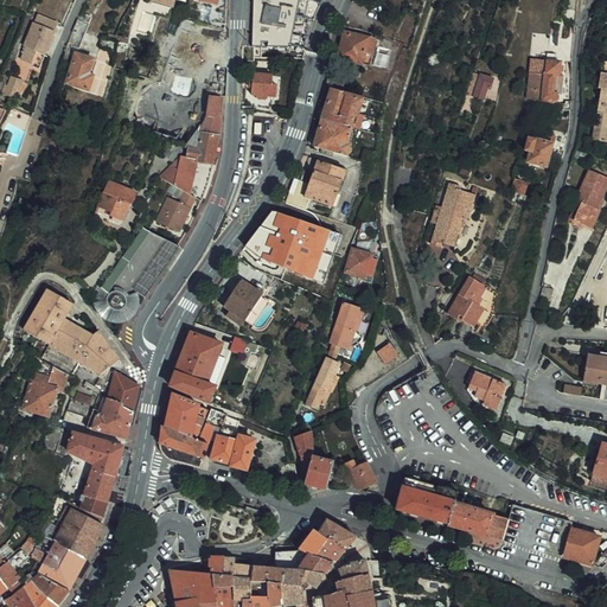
[(247,0),(247,42),(285,43),(286,40),(302,44),(313,11),(318,0),(247,0)]
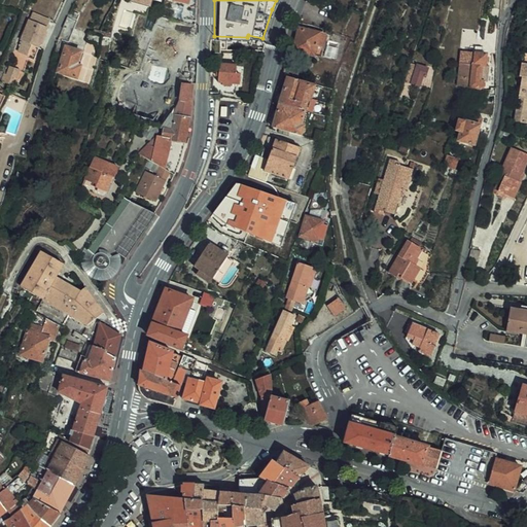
[(484,12),(492,13),(493,4),(485,4),(484,12)]
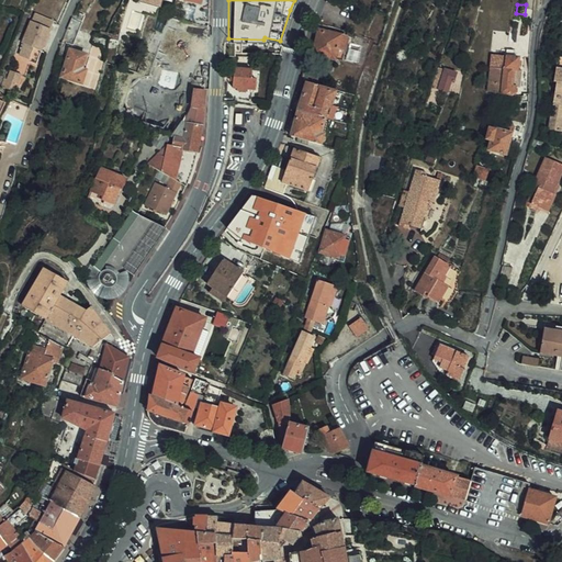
[(43,45),(54,17),(35,10),(24,37),(25,38),(21,48),(32,53),(36,43),(43,45)]
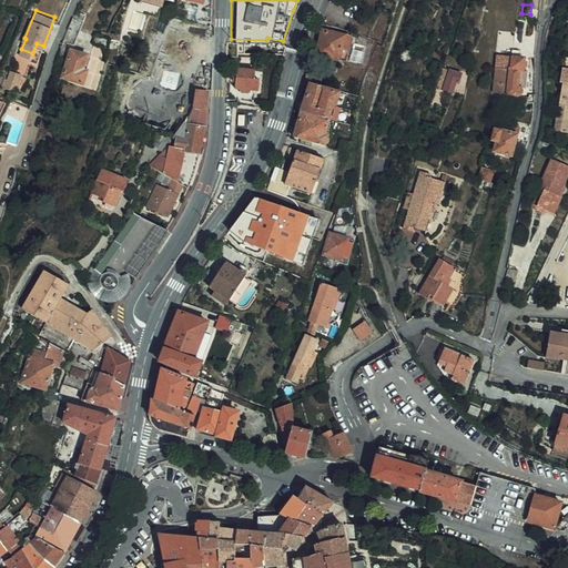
[(84,22),(73,18),(63,40),(74,46),(84,22)]
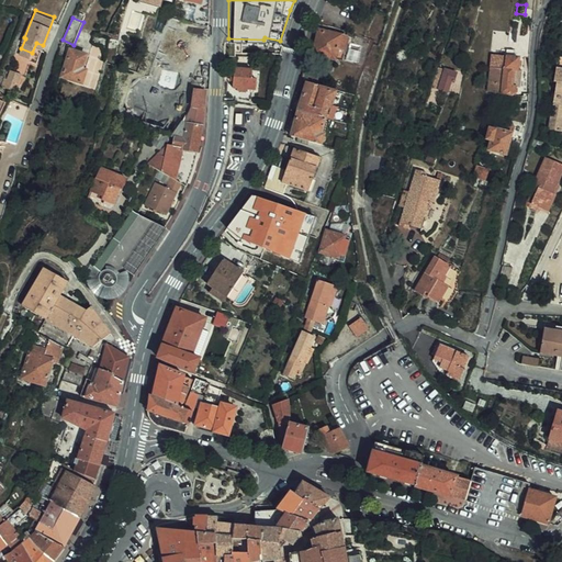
[(330,31),(311,25),(305,48),(325,54),(330,31)]
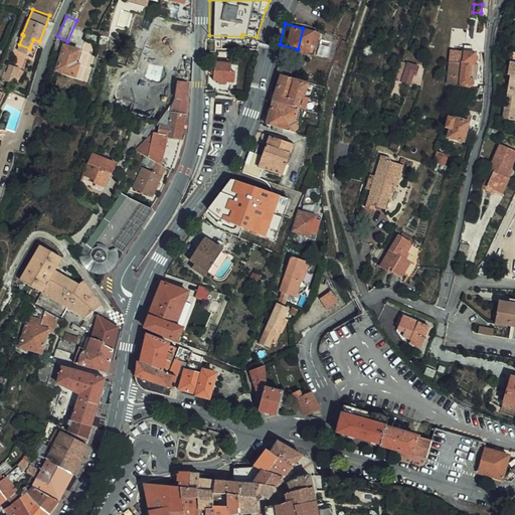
[(90,41),(100,42),(100,33),(92,31),(90,41)]
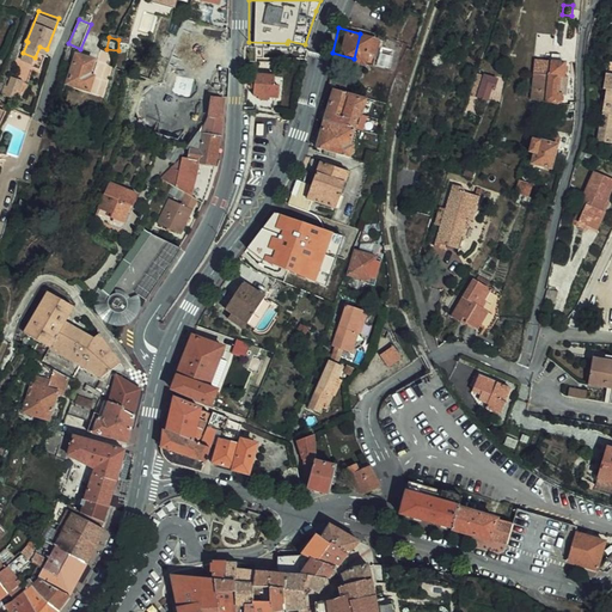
[(79,50),(74,49),(61,85),(69,87),(71,83),(91,89),(101,60),(79,53),(79,50)]
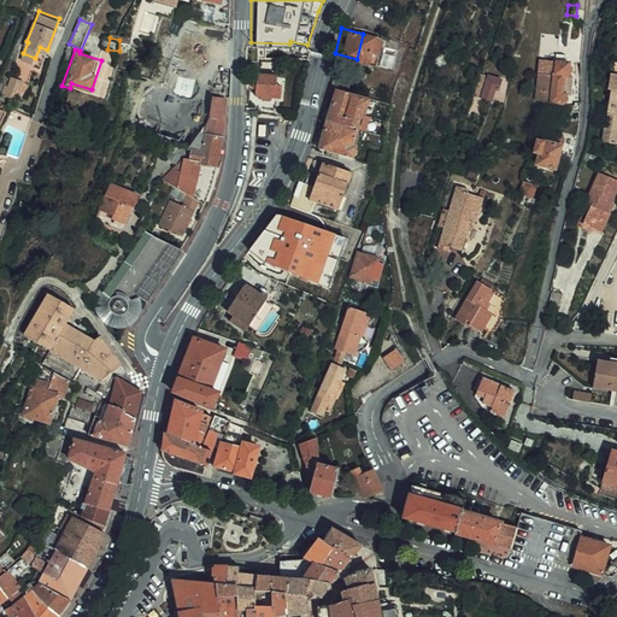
[(560,53),(558,72),(557,87),(552,86),(551,99),(570,101),(571,89),(574,89),(575,71),(573,71),(574,58),(568,57),(568,54),(560,53)]
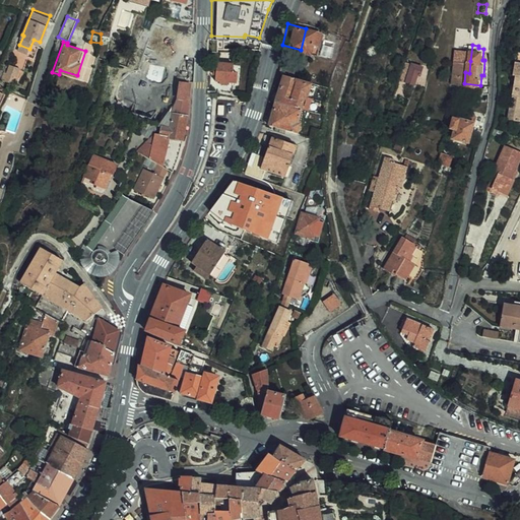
[(519,47),(517,47),(514,73),(516,73),(511,119),(519,119),(519,47)]
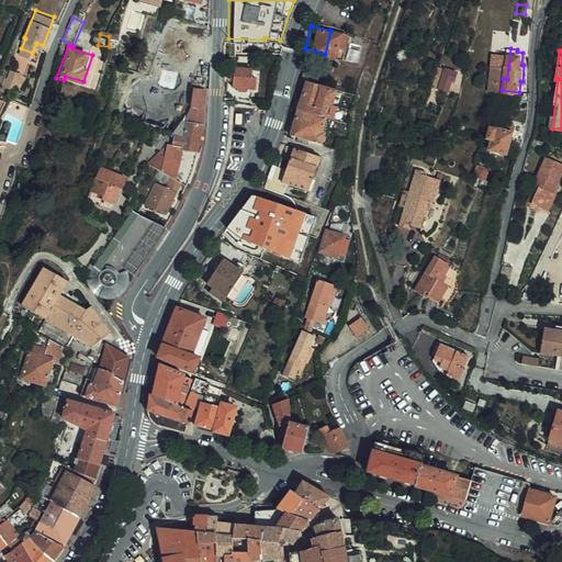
[(311,68),(295,64),(294,71),(308,76),(311,68)]
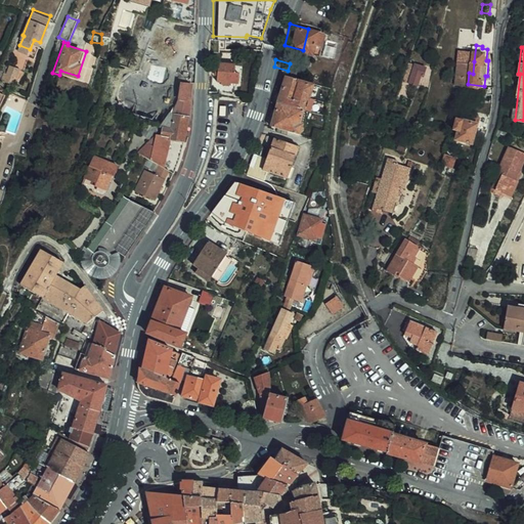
[(455,82),(468,84),(469,73),(473,74),(474,61),(457,59),(455,82)]
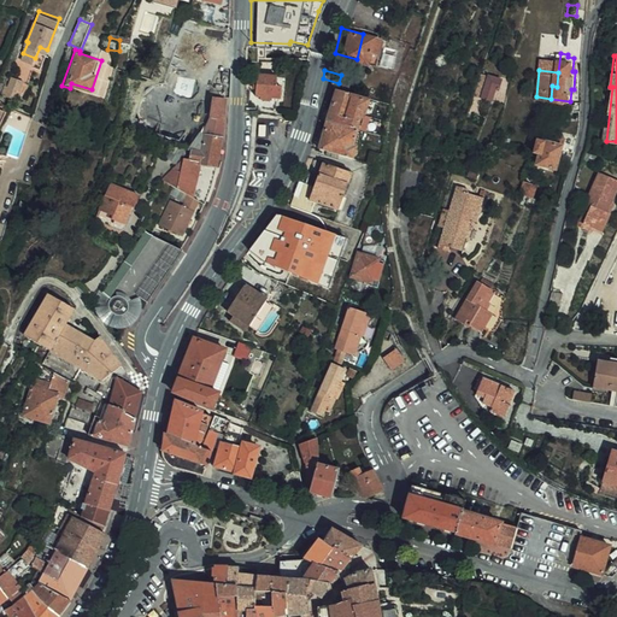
[(503,78),(489,74),(482,97),(493,99),(497,87),(499,88),(503,78)]
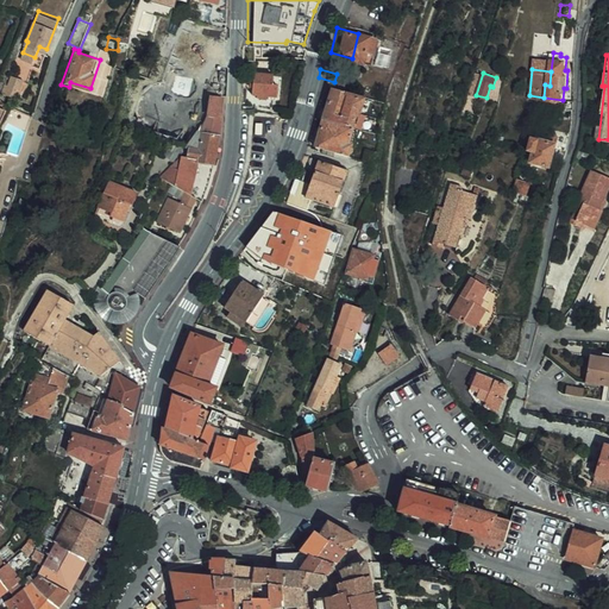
[(275,75),(257,74),(256,83),(256,88),(256,94),(261,95),(261,98),(270,99),(270,95),(278,96),(280,85),(275,83),(275,75)]
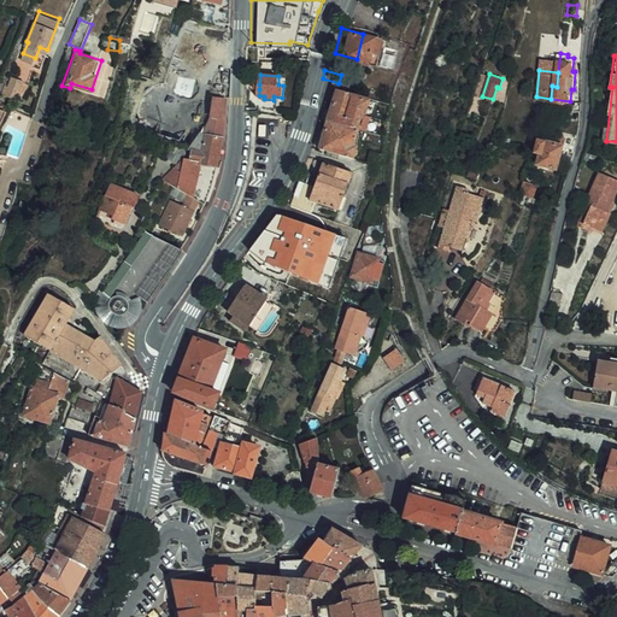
[(18,83),(9,80),(5,88),(16,92),(18,83)]
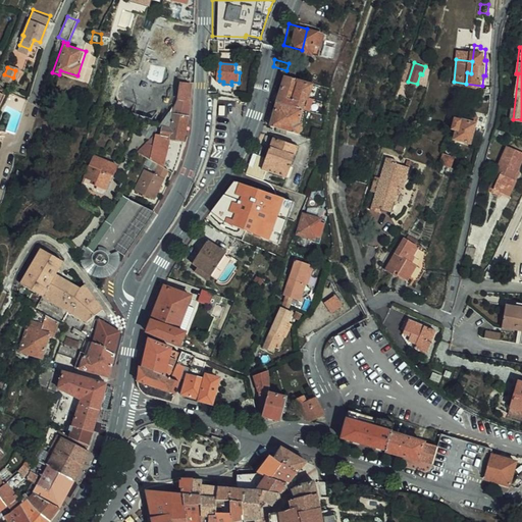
[(277,71),(270,98),(295,105),(298,94),(300,95),(304,80),(292,76),(292,74),(277,71)]
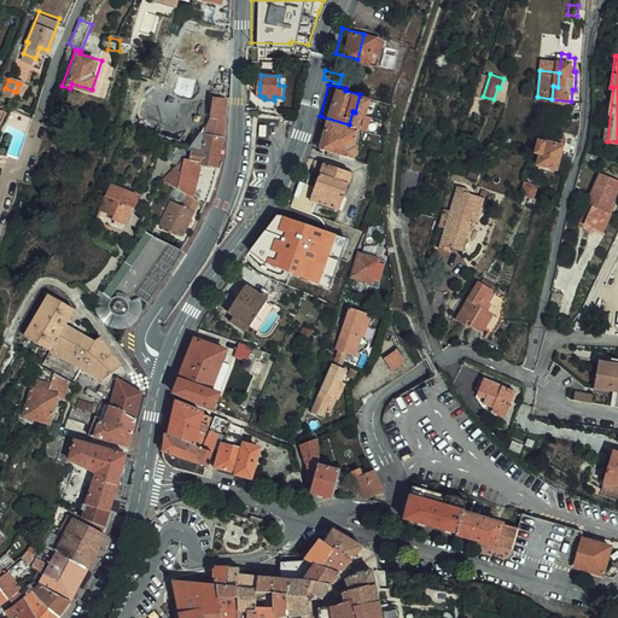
[(11,100),(0,89),(0,111),(5,114),(11,100)]
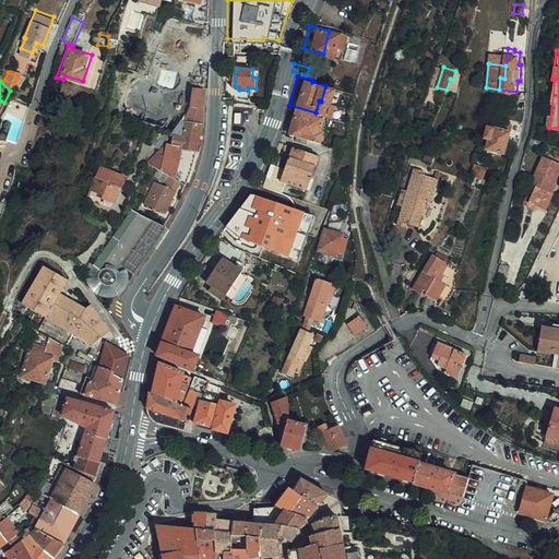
[(142,96),(146,88),(134,83),(123,106),(139,114),(146,98),(142,96)]
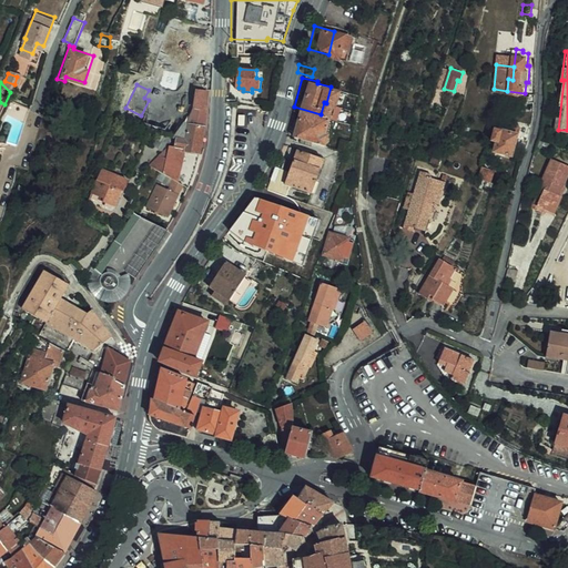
[(191,121),(178,130),(180,132),(179,135),(155,161),(178,174),(186,181),(192,184),(196,173),(204,135),(208,117),(210,88),(200,87),(198,105),(193,104),(191,121)]
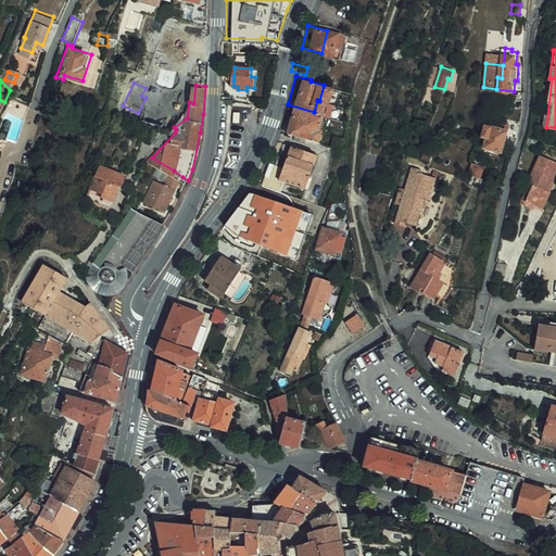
[(288,104),(280,129),(311,139),(313,128),(310,127),(314,112),(288,104)]
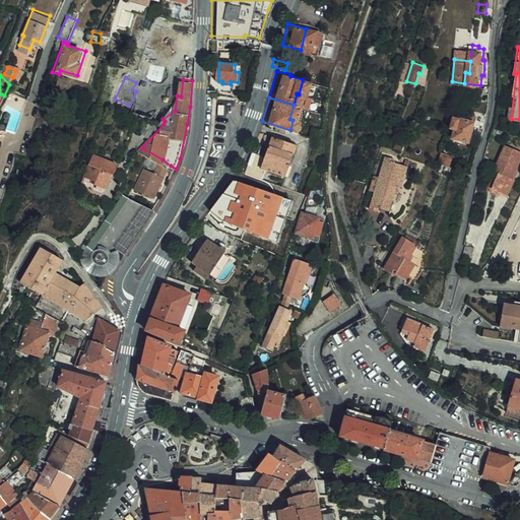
[(473,107),(470,122),(469,125),(480,128),(481,124),(484,109),(473,107)]
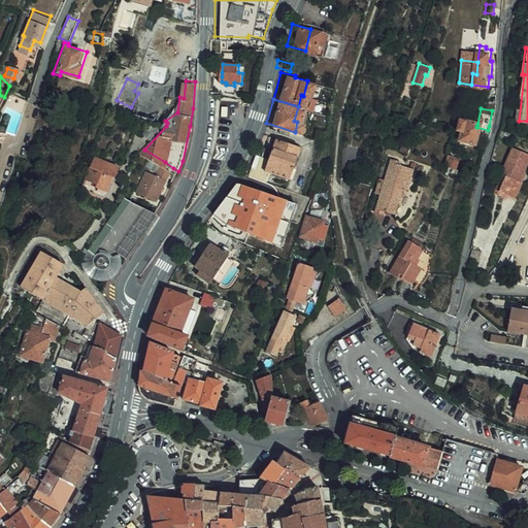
[(473,141),(476,127),(477,124),(457,119),(455,129),(457,130),(456,134),(459,134),(458,139),(473,141)]
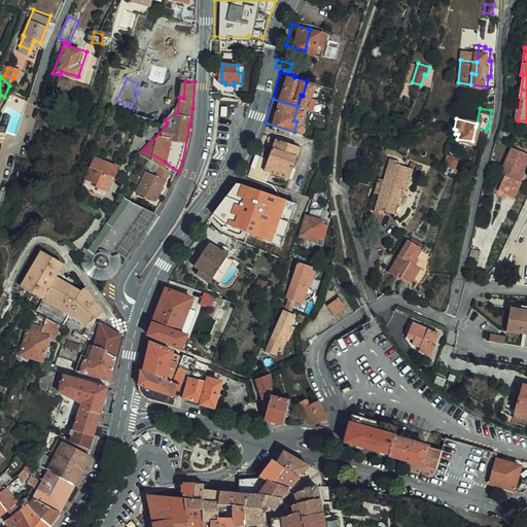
[(256,166),(253,176),(264,179),(267,169),(289,177),(301,146),(275,137),(264,168),(256,166)]
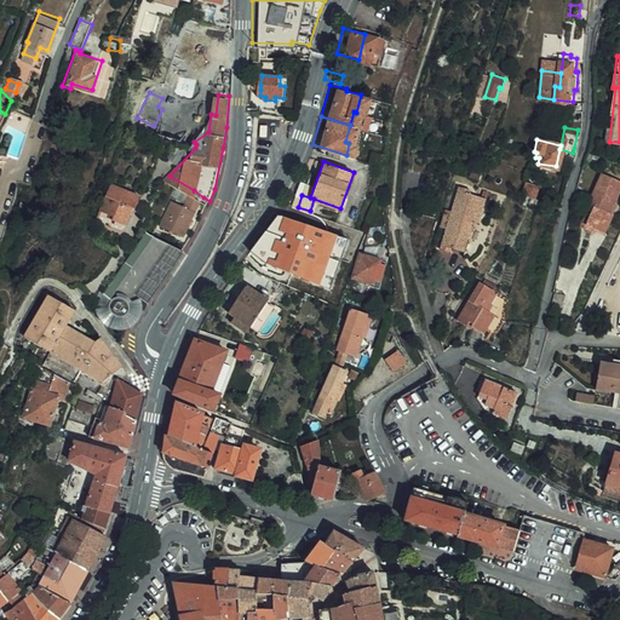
[(584,223),(604,231),(612,213),(609,212),(614,202),(619,188),(619,179),(601,171),(591,194),(592,195),(589,204),(592,205),(590,210),(584,223)]
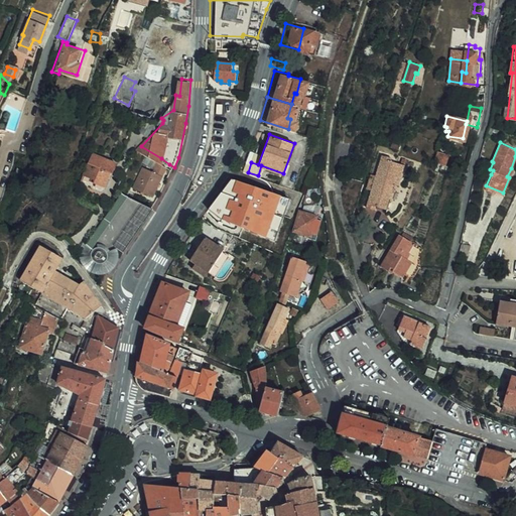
[(87,148),(77,169),(84,172),(89,174),(87,177),(95,181),(97,182),(104,168),(106,169),(111,159),(87,148)]
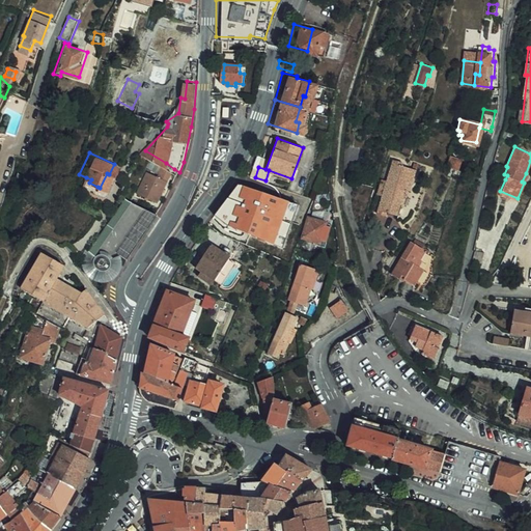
[(391,212),(406,166),(401,165),(402,161),(392,158),(374,211),(384,214),(385,210),(391,212)]
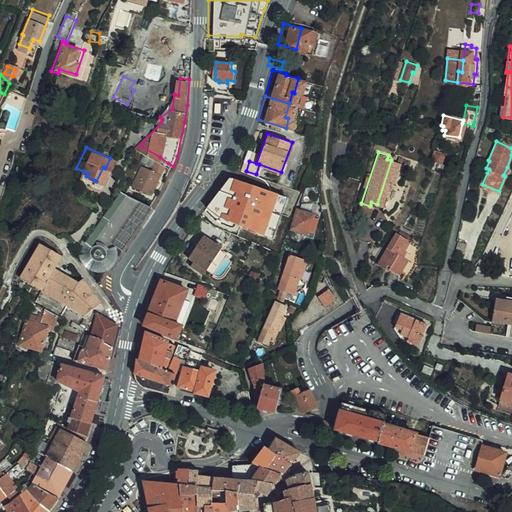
[(441,154),(435,152),(432,162),(438,164),(441,154)]
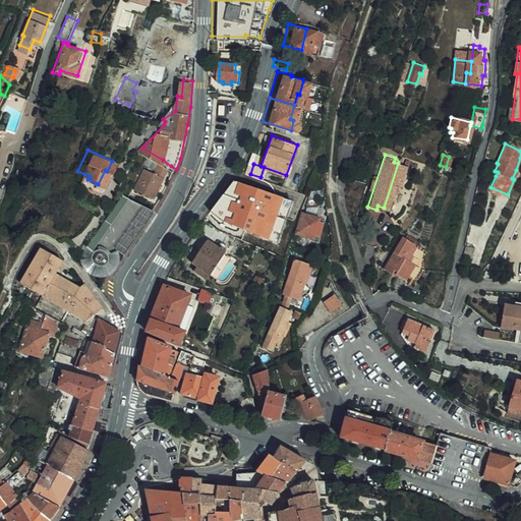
[(157,195),(171,166),(163,160),(158,170),(148,165),(137,185),(157,195)]
